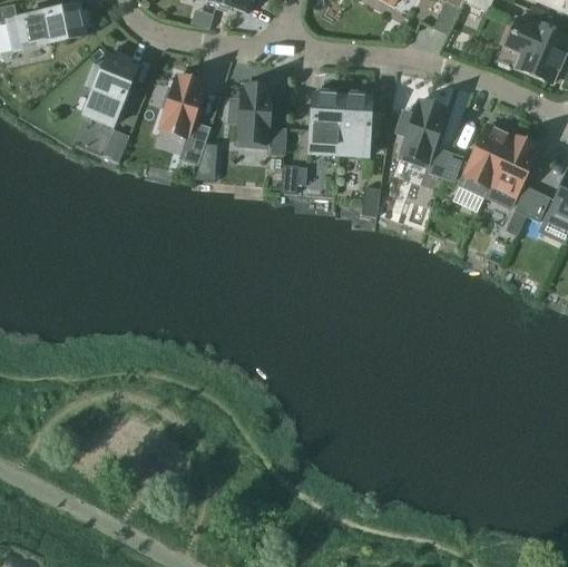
[(207,0),(217,3),(217,6),(232,10),(232,7),(250,12),(253,2),(254,3),(254,0),(207,0)]
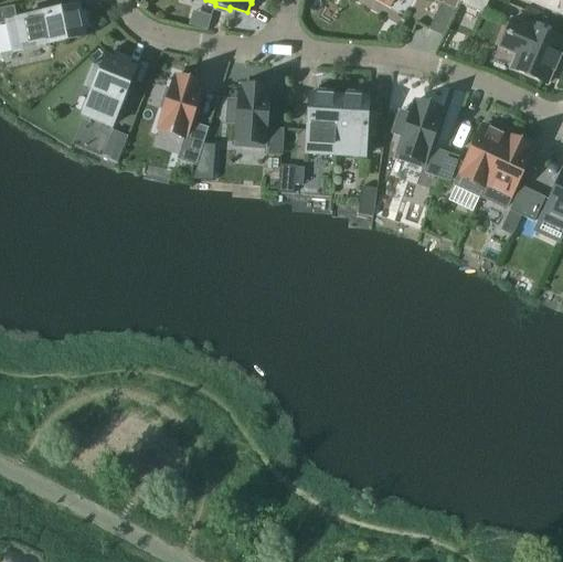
[(460,0),(460,2),(485,12),(489,0),(460,0)]
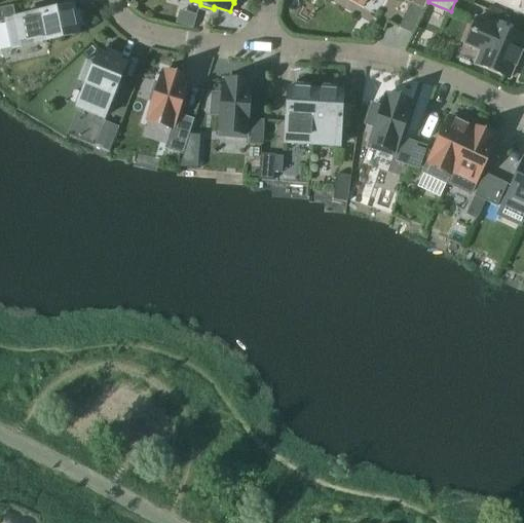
[(503,0),(523,8),(523,0),(503,0)]
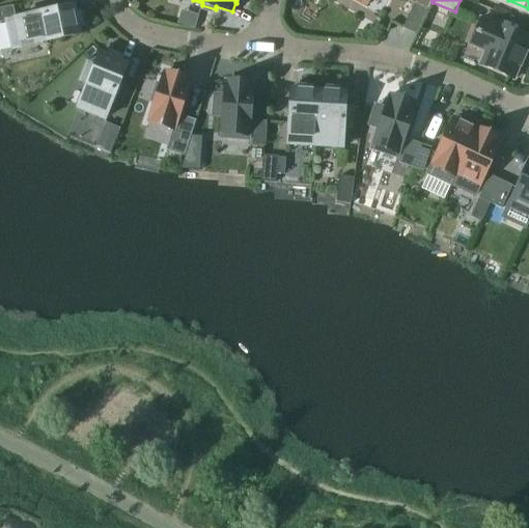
[(428,8),(416,2),(405,26),(417,32),(428,8)]
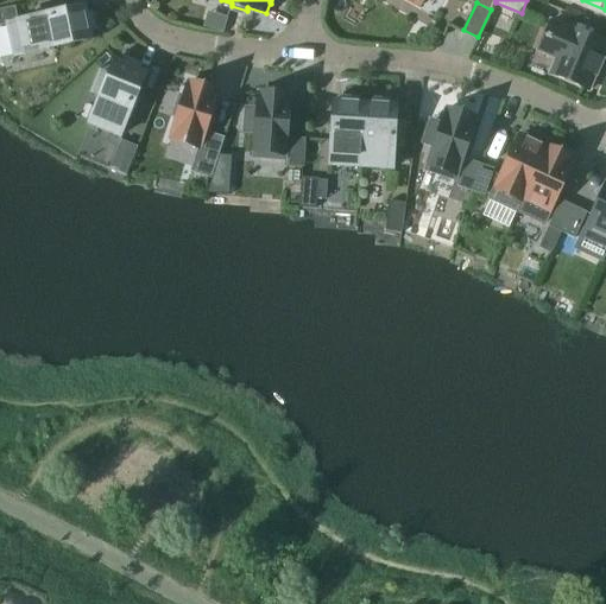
[(88,4),(10,21),(11,29),(12,29),(17,52),(95,36),(93,27),(96,27),(93,12),(90,12),(88,4)]
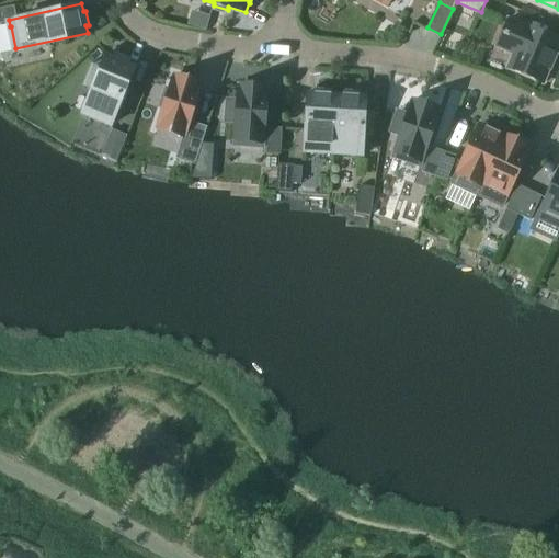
[(514,53),(509,66),(545,81),(558,47),(558,37),(510,18),(498,45),(514,53)]
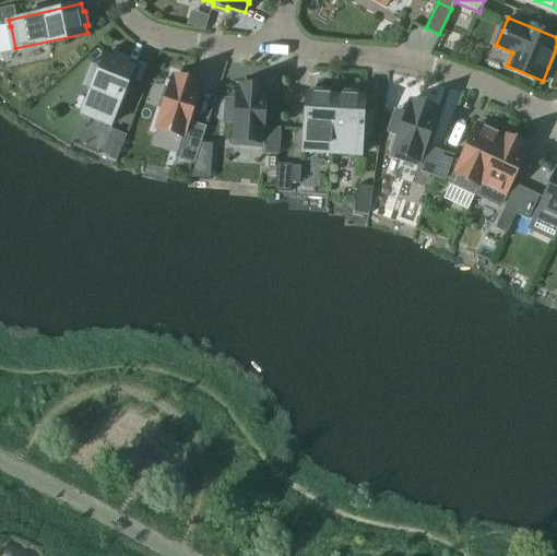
[(116,55),(108,51),(102,68),(94,64),(86,82),(95,85),(84,111),(111,123),(137,63),(129,60),(130,58),(117,52),(116,55)]
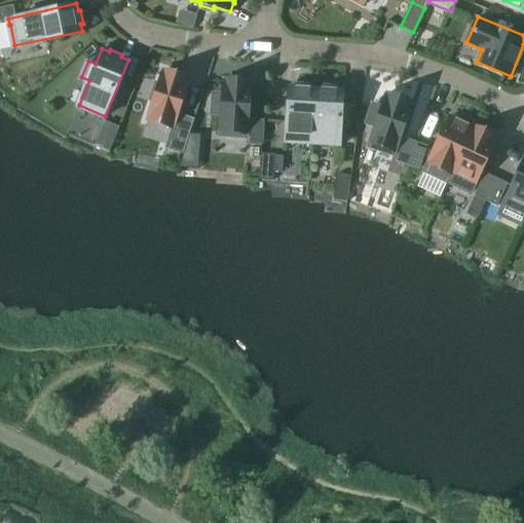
[(155,98),(149,117),(173,125),(165,147),(184,152),(195,117),(179,112),(190,77),(164,69),(160,83),(157,82),(153,97),(155,98)]
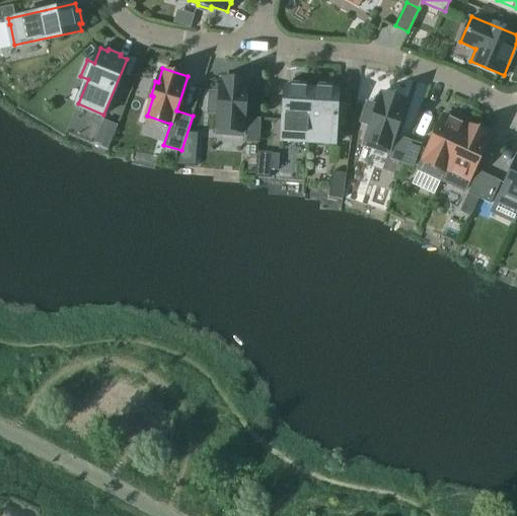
[(244,134),(248,79),(222,77),(221,89),(221,91),(212,91),(211,109),(220,109),(219,113),(218,133),(244,134)]
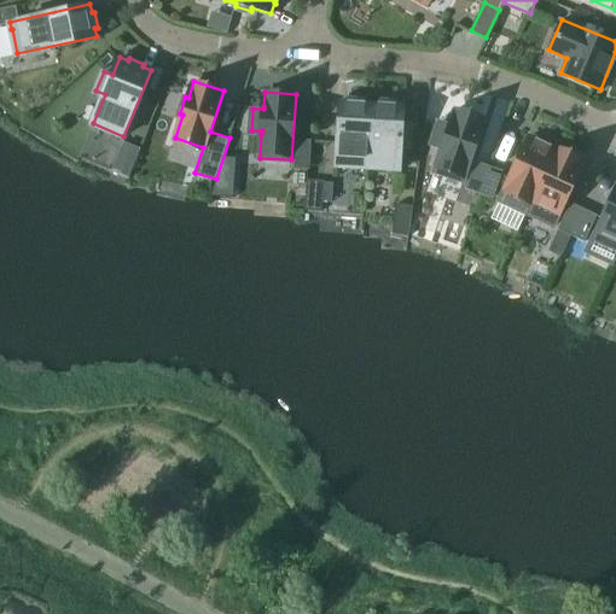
[(349,100),(341,99),(337,165),(368,168),(372,101),(365,101),(365,98),(349,97),(349,100)]
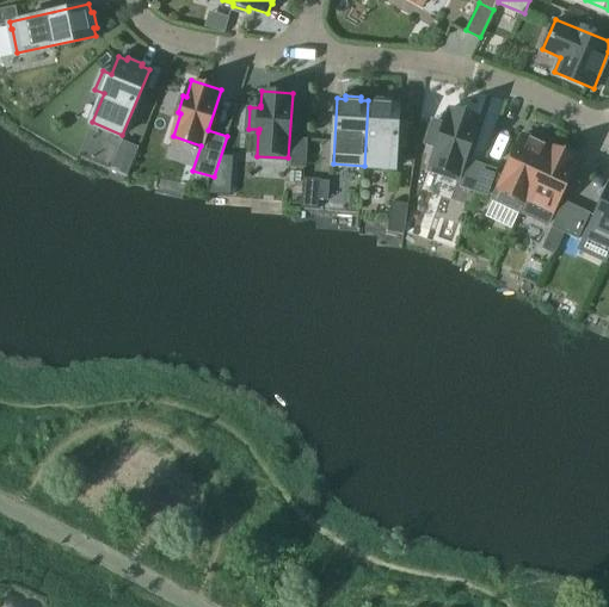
[(375,100),(368,100),(364,166),(397,167),(400,101),(392,101),(392,99),(376,98),(375,100)]
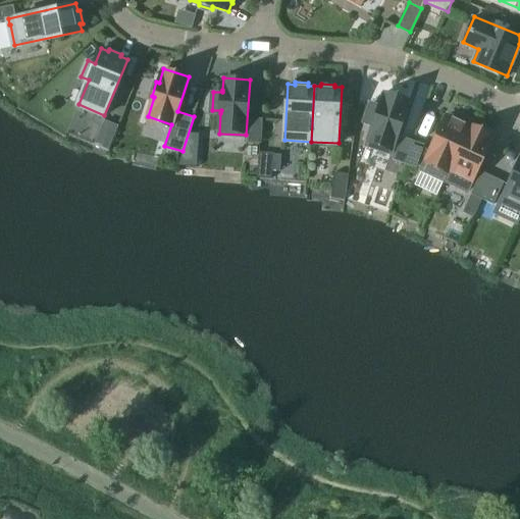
[(384,91),(381,103),(380,105),(371,102),(366,119),(374,122),(373,125),(367,144),(392,153),(410,100),(384,91)]
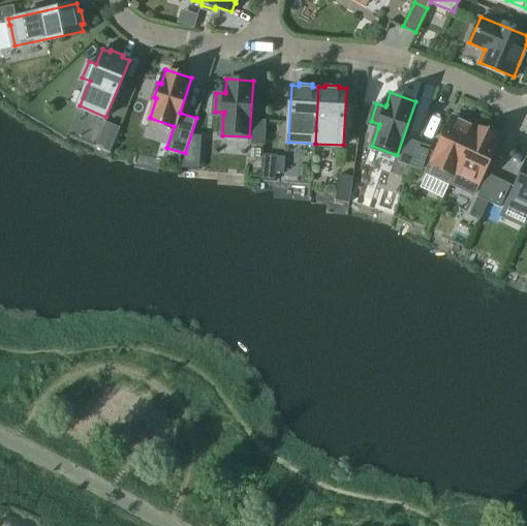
[(451,182),(477,126),(454,115),(428,171),(451,182)]
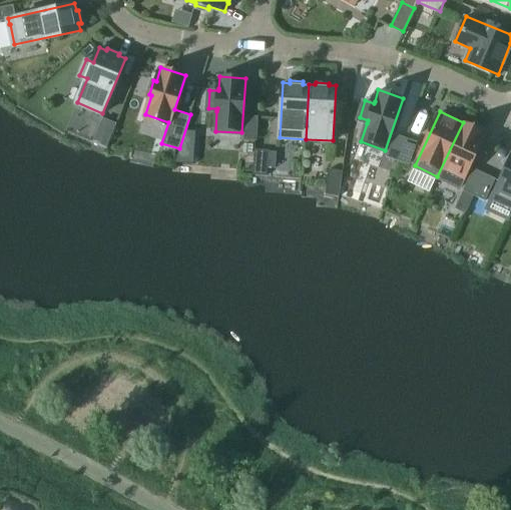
[(246,114),(244,138),(257,139),(259,115),(258,115),(246,114)]
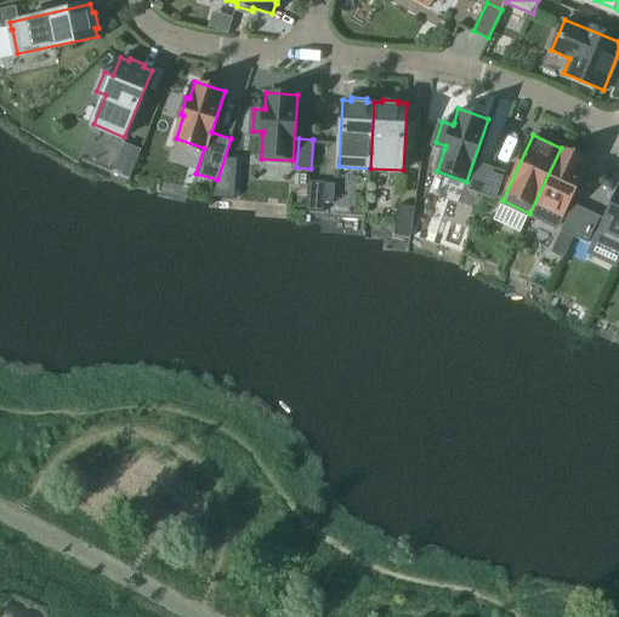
[(141,148),(126,142),(115,170),(130,176),(141,148)]
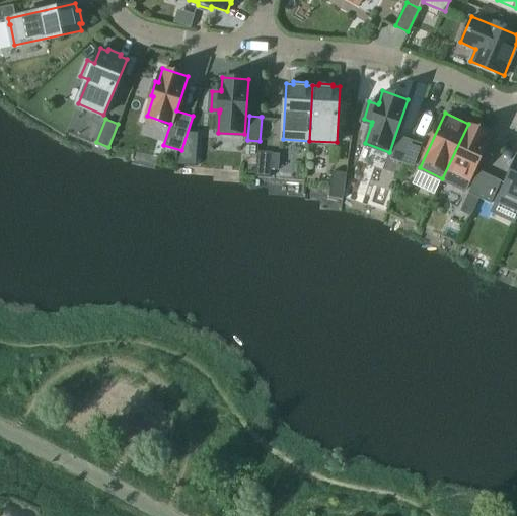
[(491,134),(468,124),(442,178),(465,189),(478,161),(484,150),(491,134)]
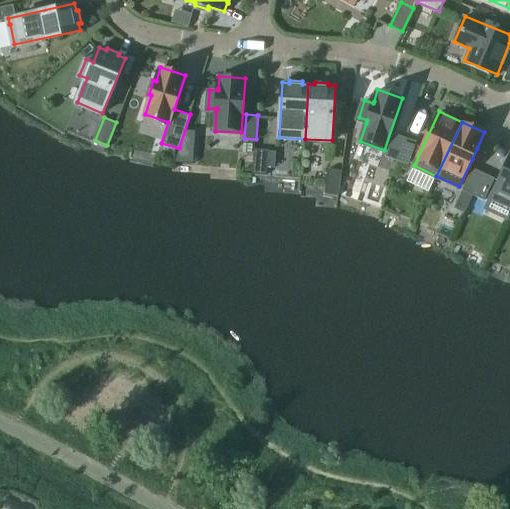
[(187,128),(176,161),(195,162),(197,129),(187,128)]
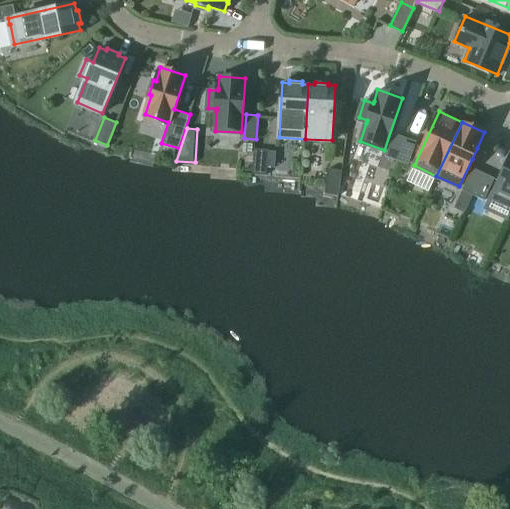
[(406,136),(395,132),(387,155),(398,159),(406,136)]
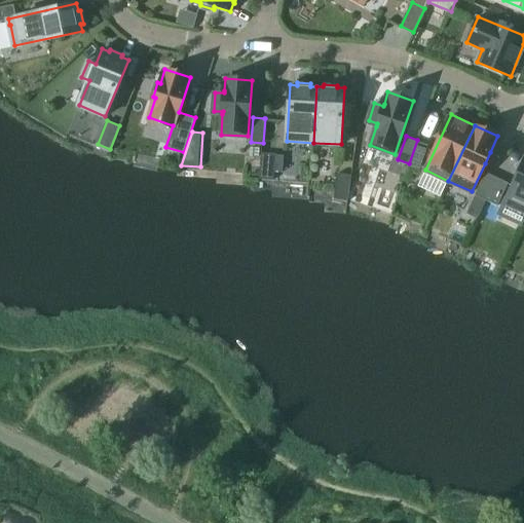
[(417,140),(409,163),(421,167),(428,144),(417,140)]
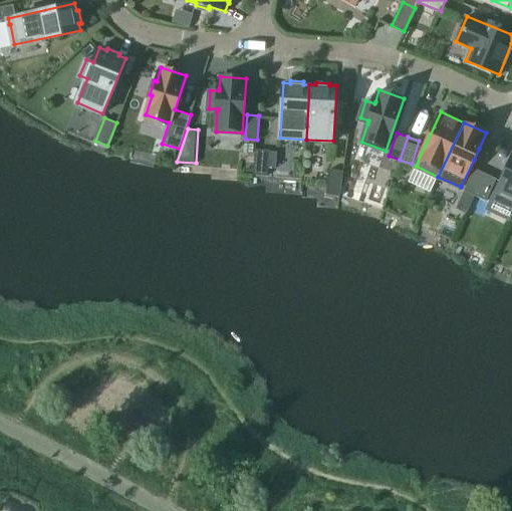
[(270,149),(256,148),(255,173),(268,174),(270,149)]
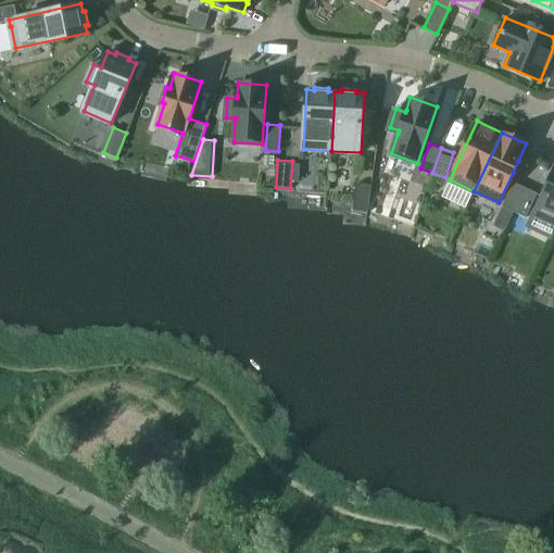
[(553,171),(534,213),(536,213),(553,222),(553,171)]
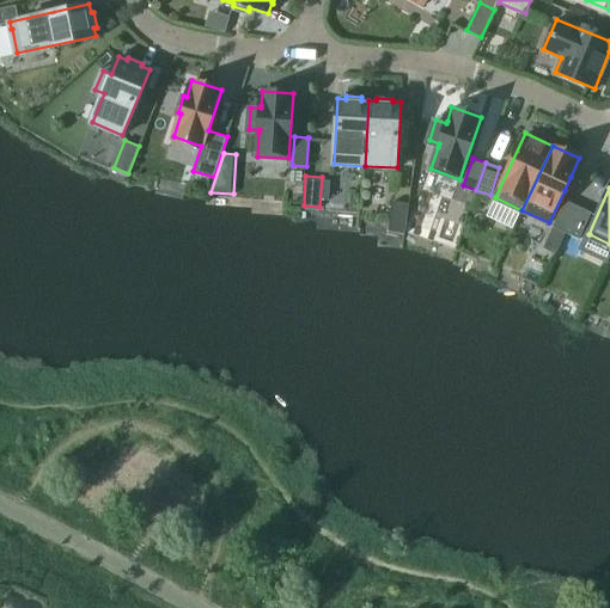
[(410,202),(394,200),(389,229),(406,232),(410,202)]
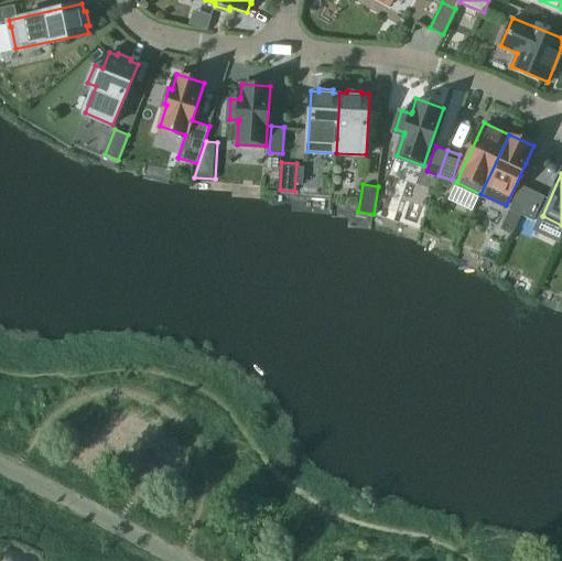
[(510,207),(522,214),(533,190),(521,184),(510,207)]
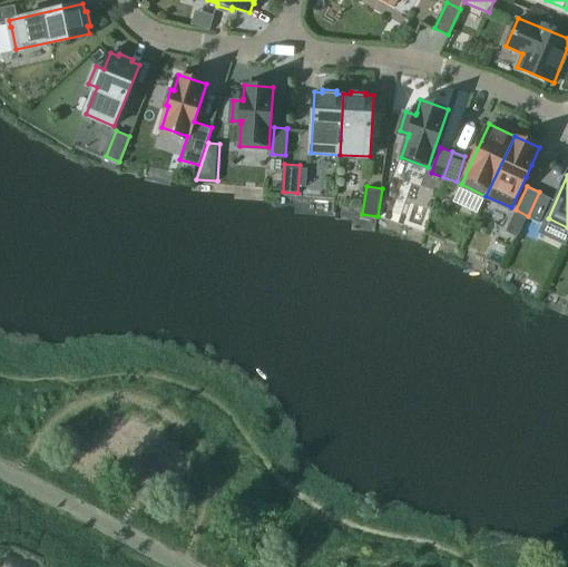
[(551,197),(539,192),(528,216),(540,222),(551,197)]
